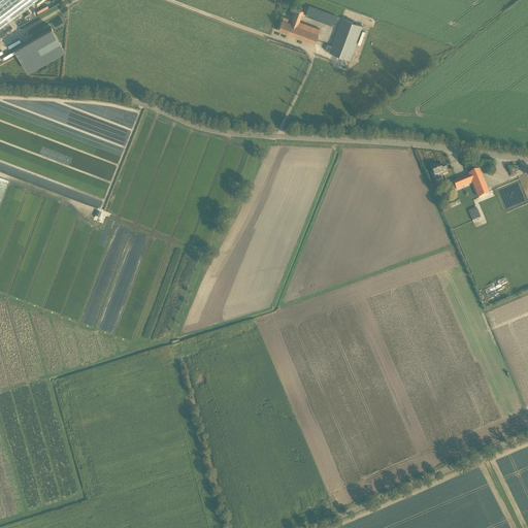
[(0,0),(0,28),(36,0),(0,0)]
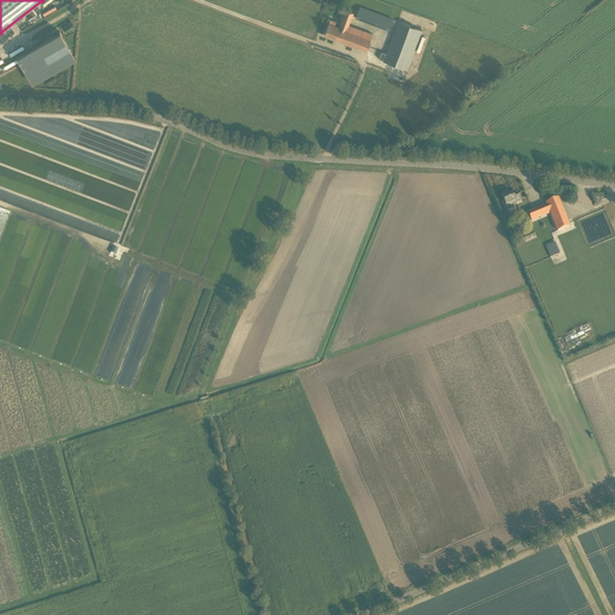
[(389,30),(393,19),(359,7),(356,18),(389,30)]
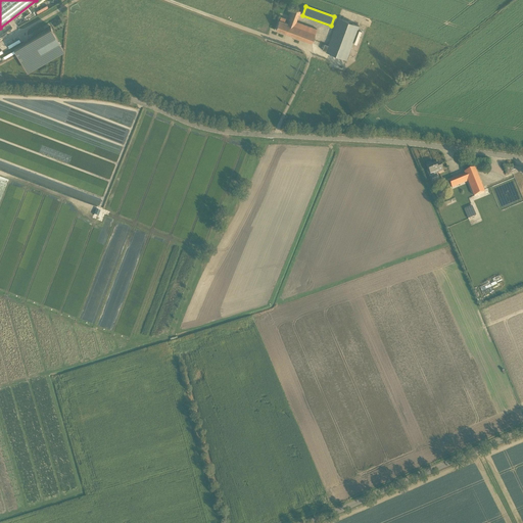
[(279,20),(276,30),(312,43),(317,29),(296,21),(298,15),(300,15),(301,11),(293,8),(288,24),(284,22),(279,20)]
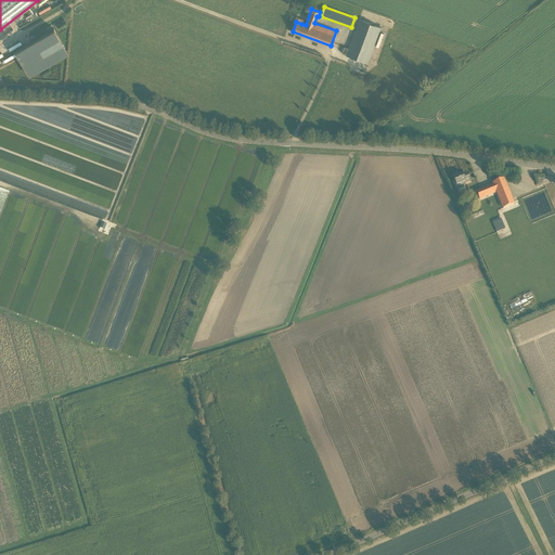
[(382,27),(375,25),(360,18),(348,49),(345,47),(341,53),(346,54),(346,55),(361,61),(368,64),(382,27)]
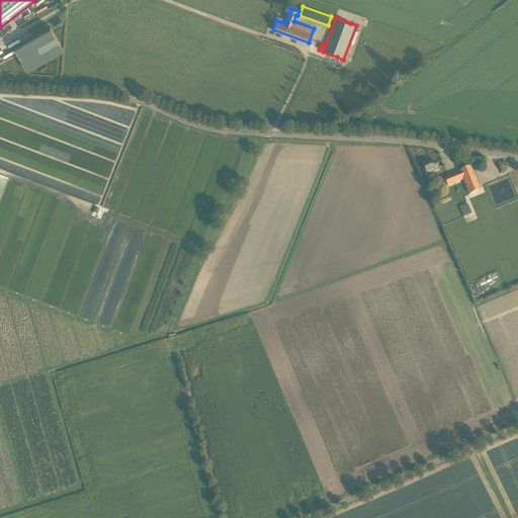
[(0,32),(1,34),(11,25),(9,23),(0,31),(0,32)]
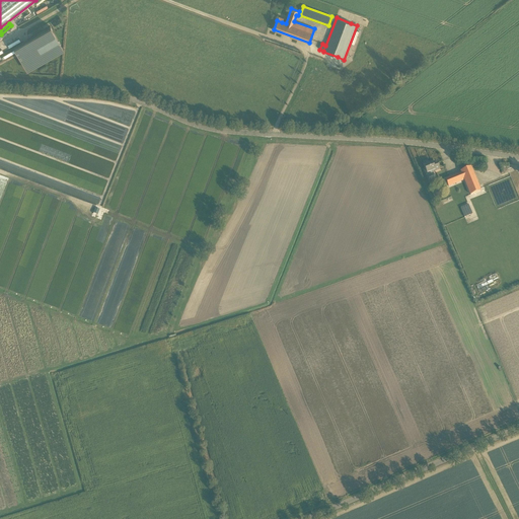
[(14,49),(27,72),(64,51),(51,27),(14,49)]
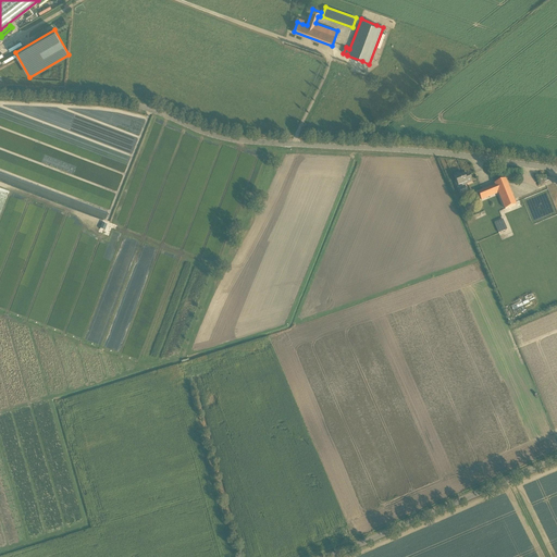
[(466,176),(465,173),(459,175),(459,174),(458,174),(457,173),(454,174),(455,176),(454,176),(456,181),(455,182),(457,188),(472,183),(469,175),(466,176)]
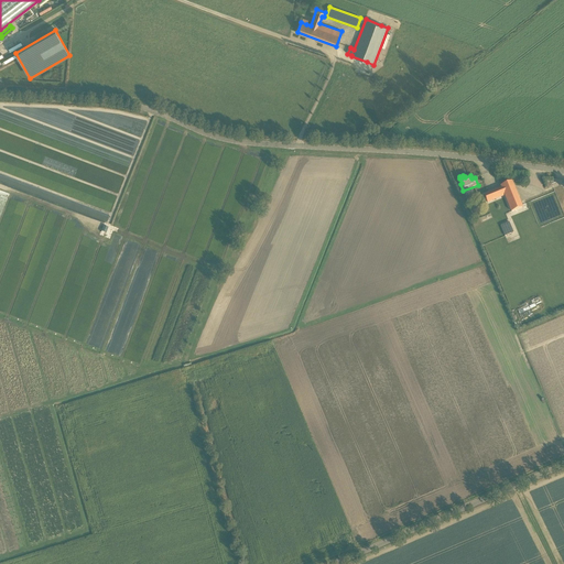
[(527,196),(549,256),(563,250),(563,191),(563,186),(543,194),(542,191),(527,196)]
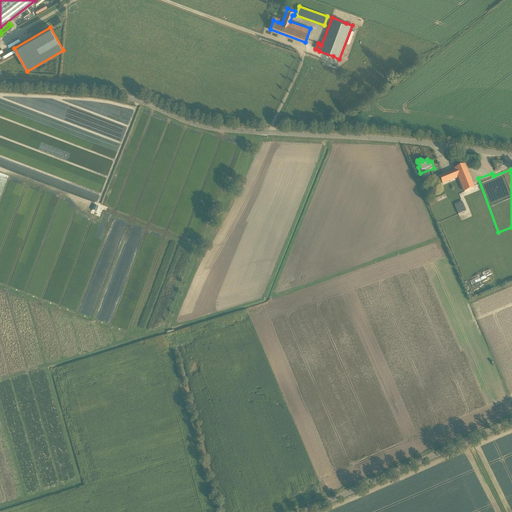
[(472,171),(462,171),(461,197),(472,197),(472,171)]
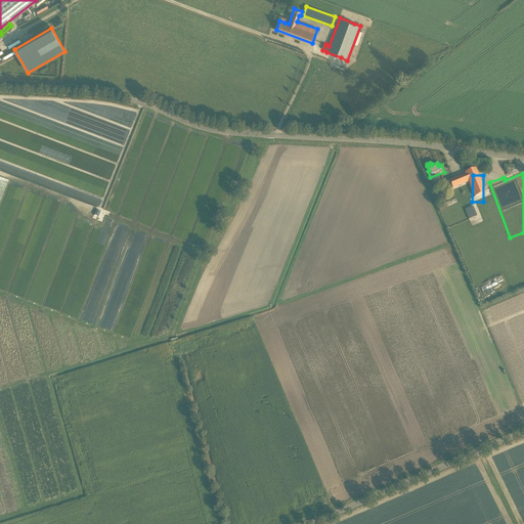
[(98,185),(106,189),(108,183),(95,176),(94,179),(100,181),(98,185)]
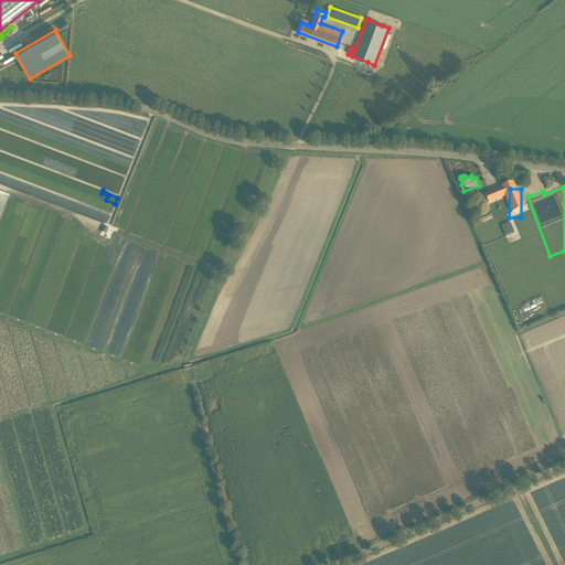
[(502,190),(491,190),(491,199),(501,199),(502,190)]
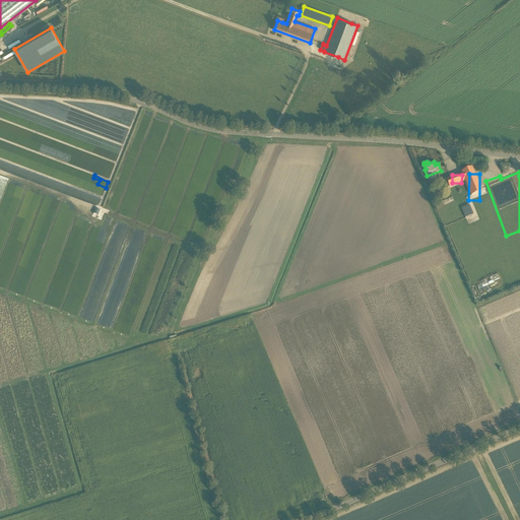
[(469,205),(461,208),(465,218),(471,215),(472,215),(473,214),(469,205)]
